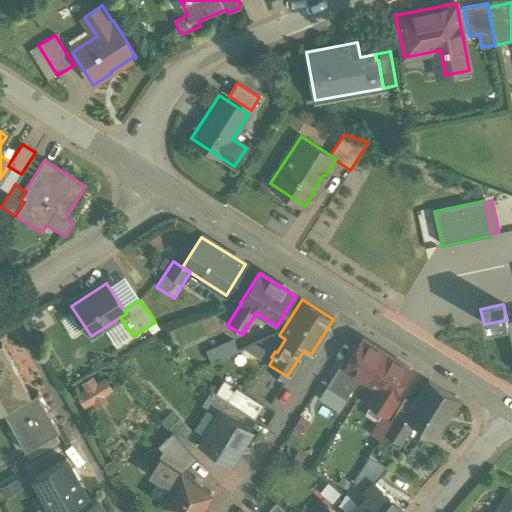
[(278,334),(252,346),(262,352),(258,358),(269,365),(273,358),(271,357),(275,351),(277,352),(285,339),(279,335),(278,334)]
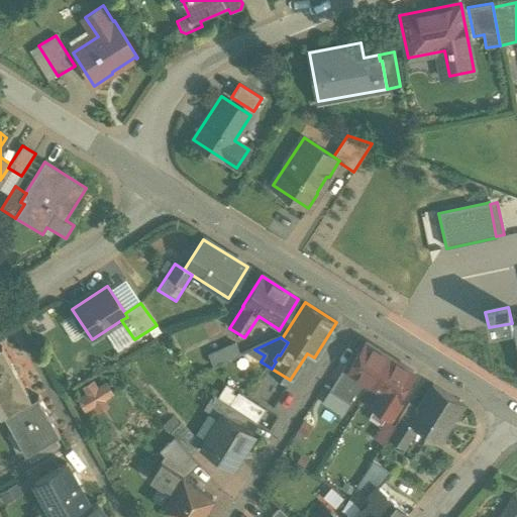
[(390,356),(367,342),(348,370),(348,371),(364,381),(372,386),(390,356)]
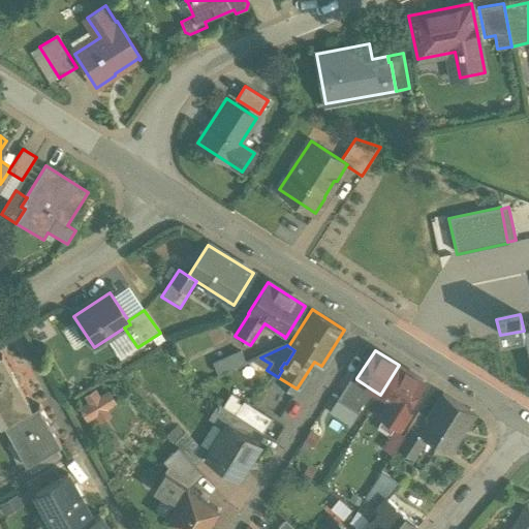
[(217,370),(238,363),(235,353),(214,361),(217,370)]
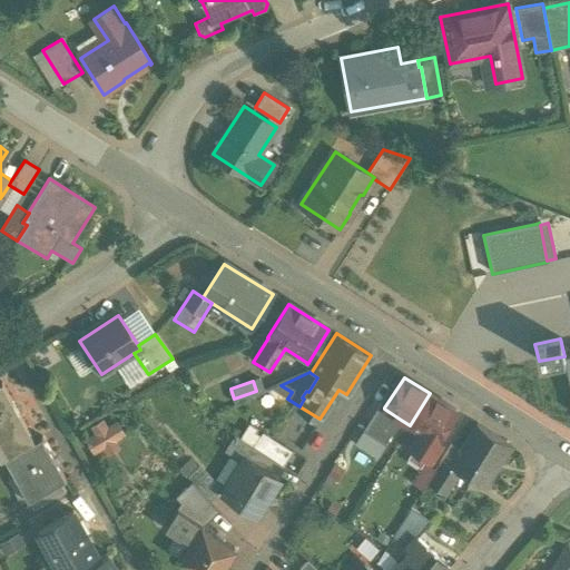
[(35,441),(1,383),(0,383),(0,459),(0,460),(5,458),(35,441)]
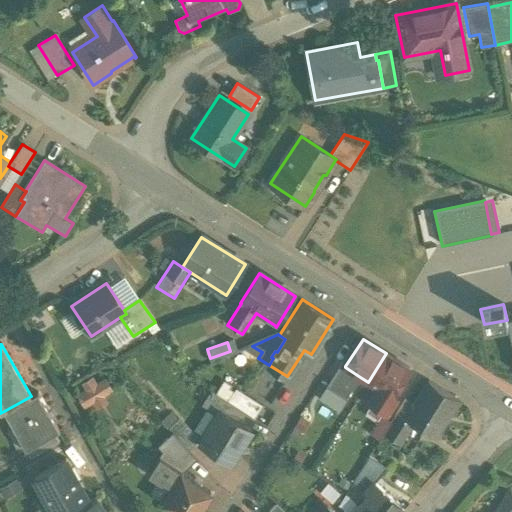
[(386,353),(368,382),(375,387),(391,396),(392,395),(409,368),(386,353)]
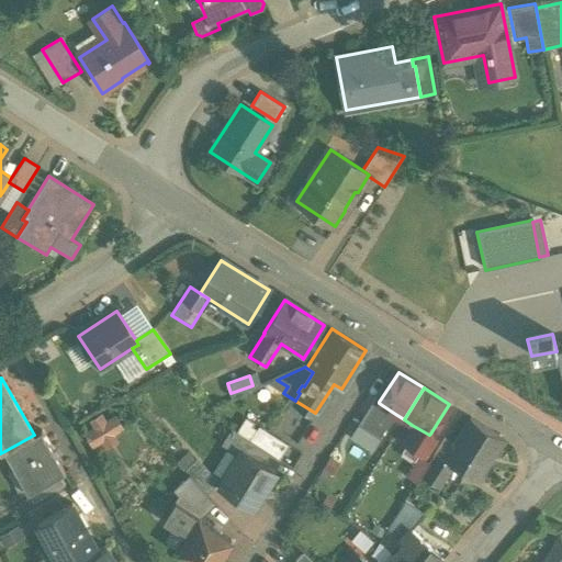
[(395,414),(379,403),(379,402),(374,398),(364,415),(384,427),(386,428),(395,414)]
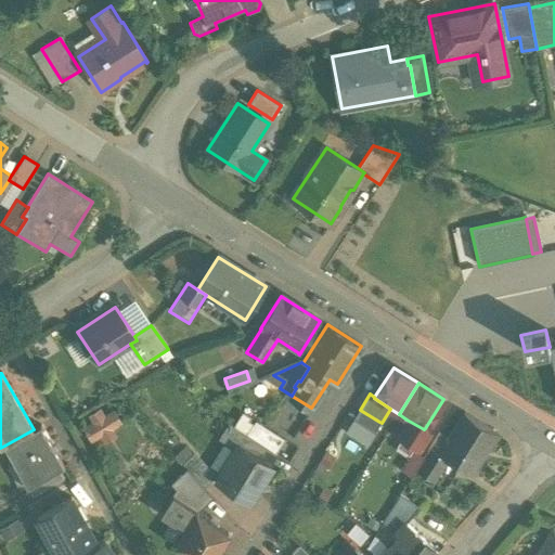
[(84,420),(95,443),(125,428),(113,404),(84,420)]
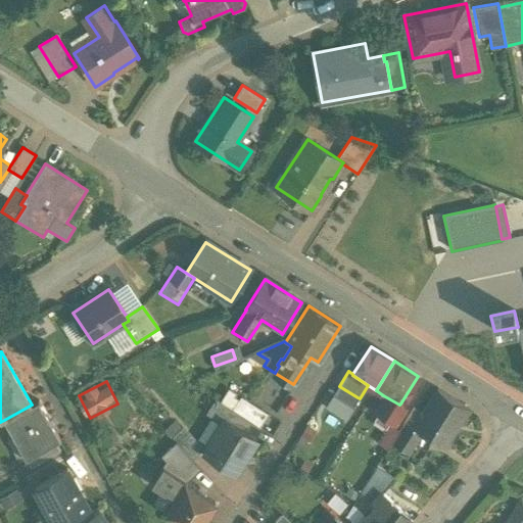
[(358,397),(339,386),(326,408),(343,419),(340,424),(341,424),(358,397)]
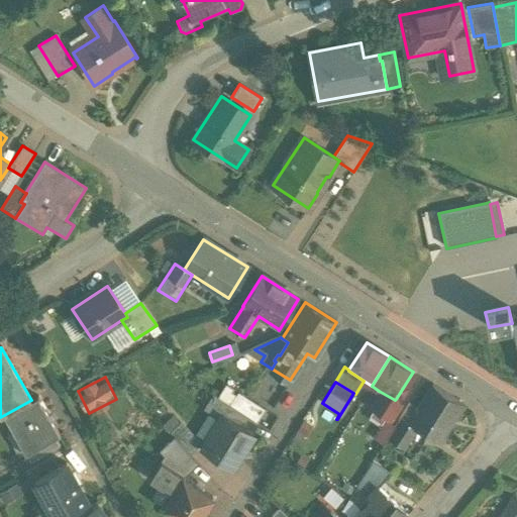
[(462,403),(432,384),(432,385),(417,408),(409,403),(391,431),(387,437),(404,448),(417,427),(438,441),(439,440),(438,439),(461,403),(461,404),(462,403)]
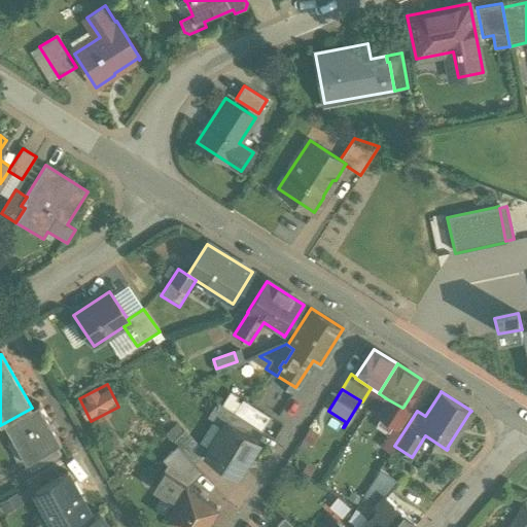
[(402,408),(386,398),(378,412),(398,424),(408,410),(403,407),(402,408)]
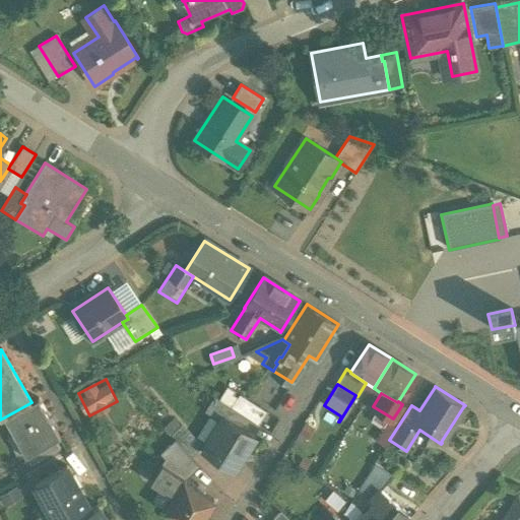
[(266,412),(240,395),(232,407),(258,425),(266,412)]
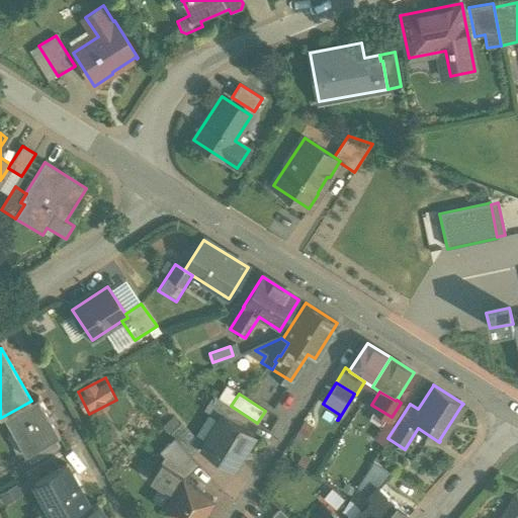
[(31,401),(4,416),(25,454),(60,435),(38,397),(31,401)]
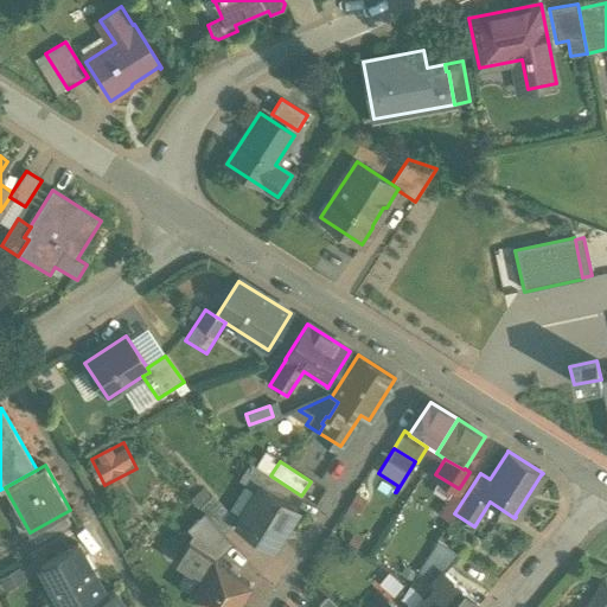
[(296,509),(261,486),(237,525),(272,548),(296,509)]
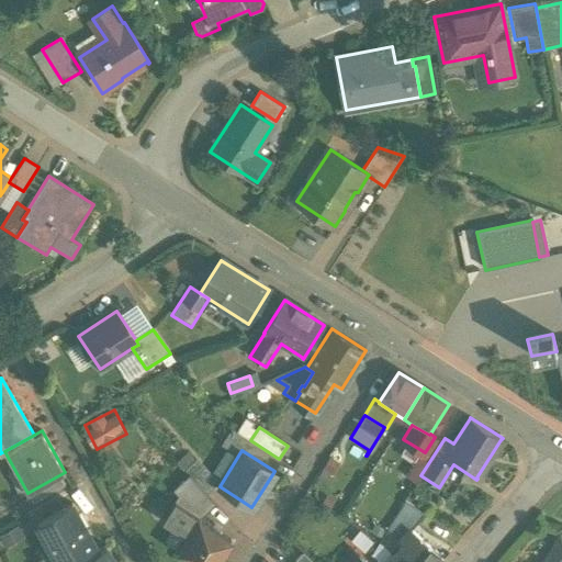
[(216,484),(188,453),(178,463),(190,475),(206,493),(216,484)]
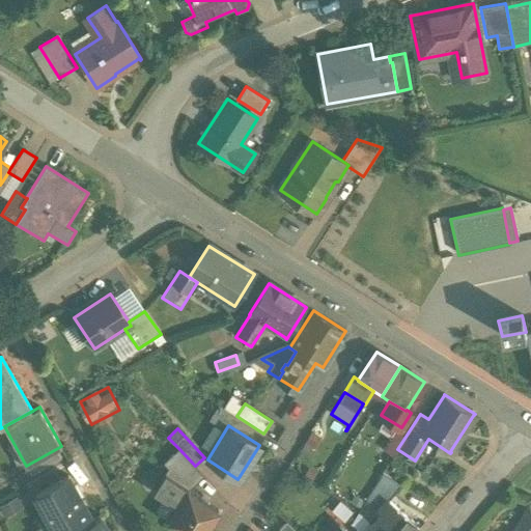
[(401,443),(390,437),(383,449),(393,455),(397,449),(401,443)]
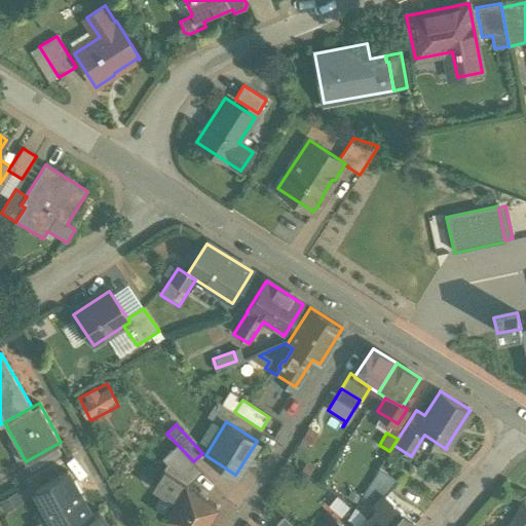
[(178,445),(162,458),(166,464),(163,470),(186,484),(187,485),(202,472),(193,461),(178,445)]
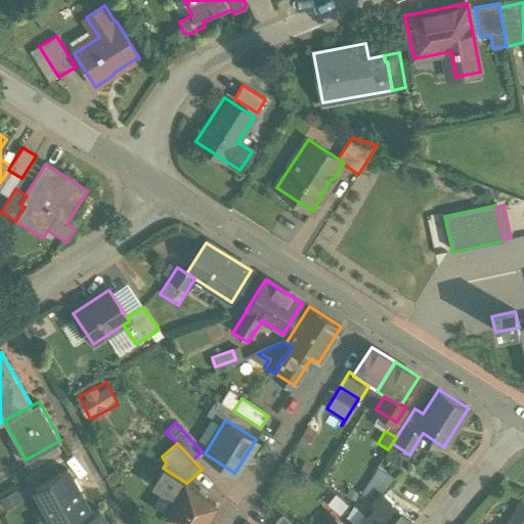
[(396,478),(378,467),(361,492),(374,504),(383,493),(396,478)]
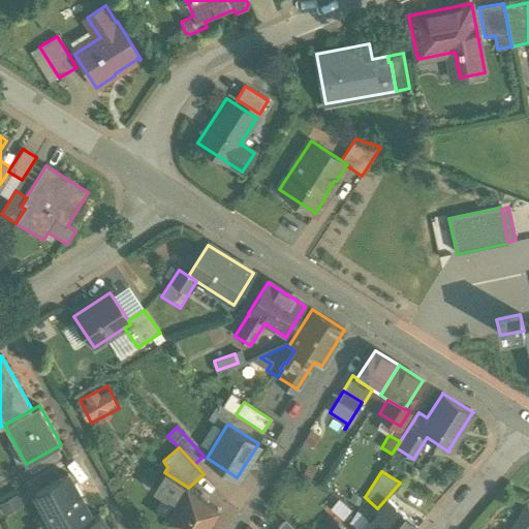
[(187,487),(164,472),(154,490),(177,504),(187,487)]
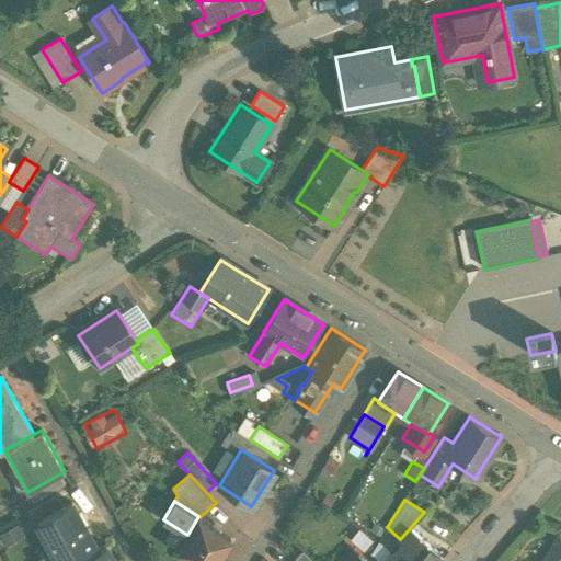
[(72,502),(36,522),(58,560),(71,560),(98,547),(72,502)]
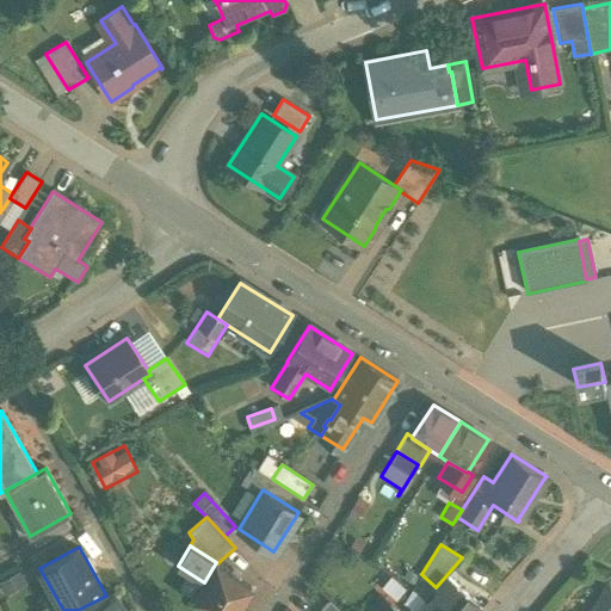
[(217,563),(216,562),(204,582),(195,598),(214,610),(236,610),(252,585),(217,563)]
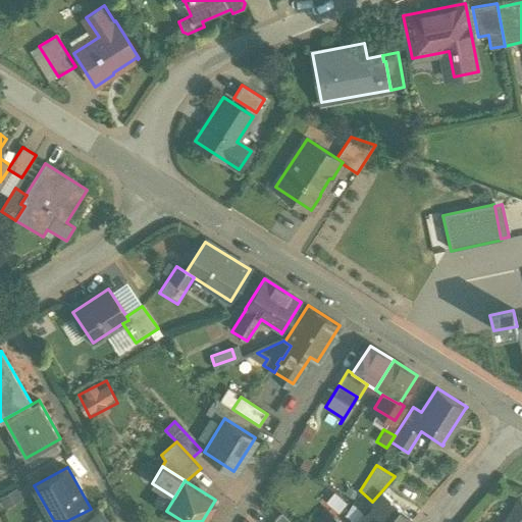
[(407,521),(411,519),(381,491),(372,502),(376,506),(360,521),(407,521)]
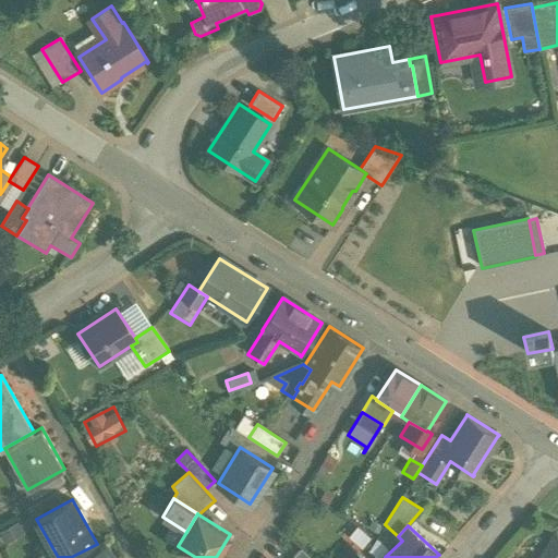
[(557,557),(557,533),(556,532),(544,553),(538,557),(557,557)]
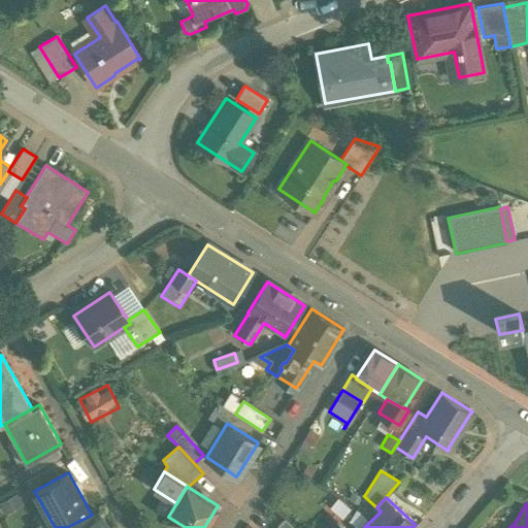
[(67,527),(108,527),(99,510),(92,515),(67,527)]
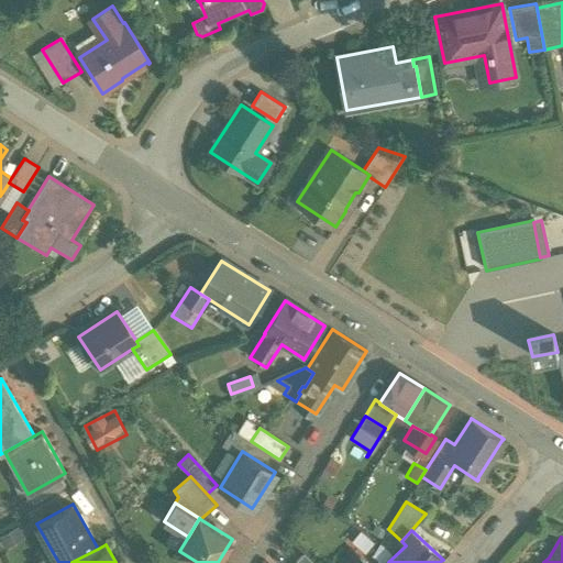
[(315,562),(302,552),(293,562),(315,562)]
